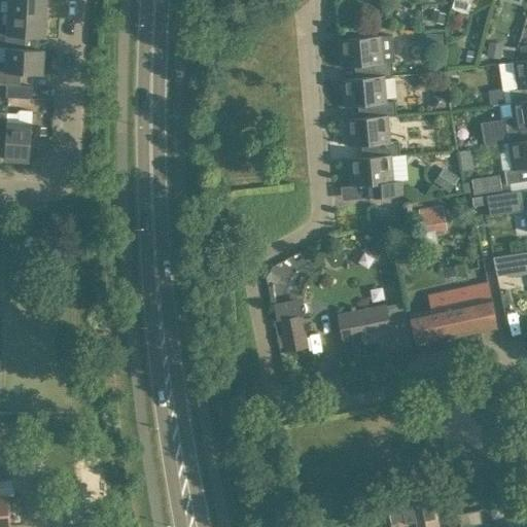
[(8,0),(8,11),(46,14),(46,0),(8,0)]
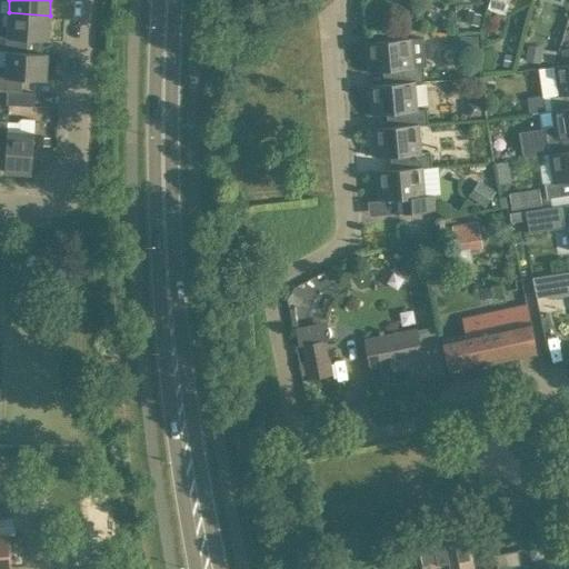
[(489,0),(488,7),(490,8),(490,9),(505,13),(508,0),(489,0)]
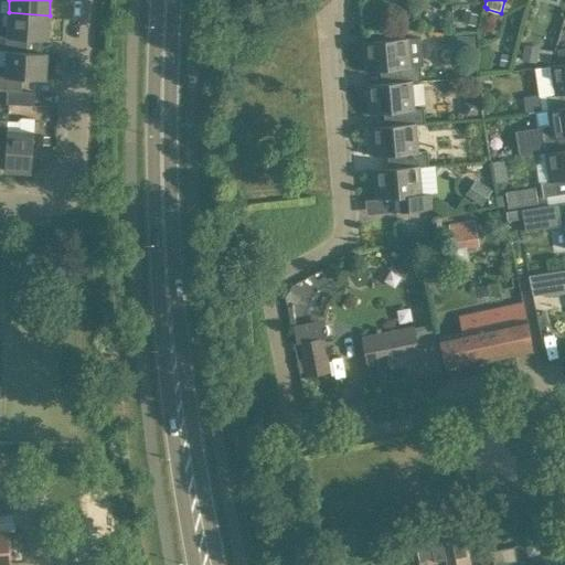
[(478,14),(465,10),(461,21),(475,25),(478,14)]
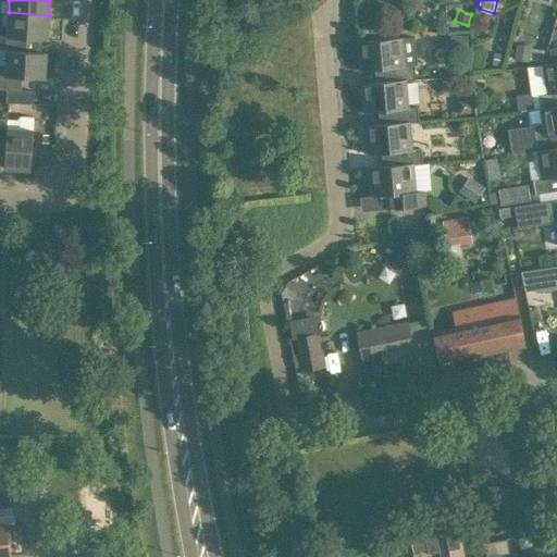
[(0,48),(7,49),(24,50),(25,38),(47,39),(49,15),(9,12),(8,25),(0,24),(0,48)]
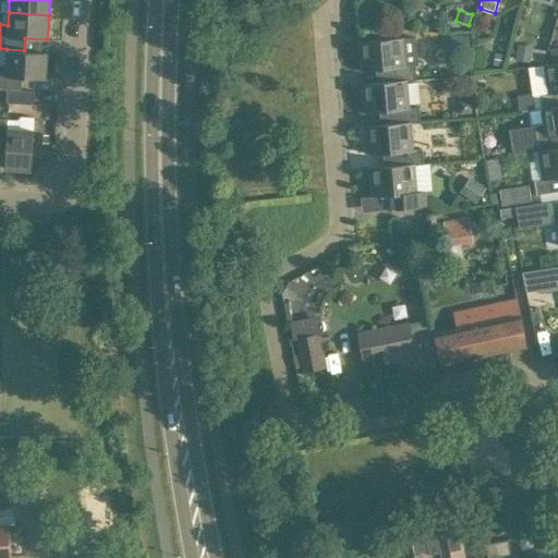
[(456,36),(456,50),(468,50),(468,36),(456,36)]
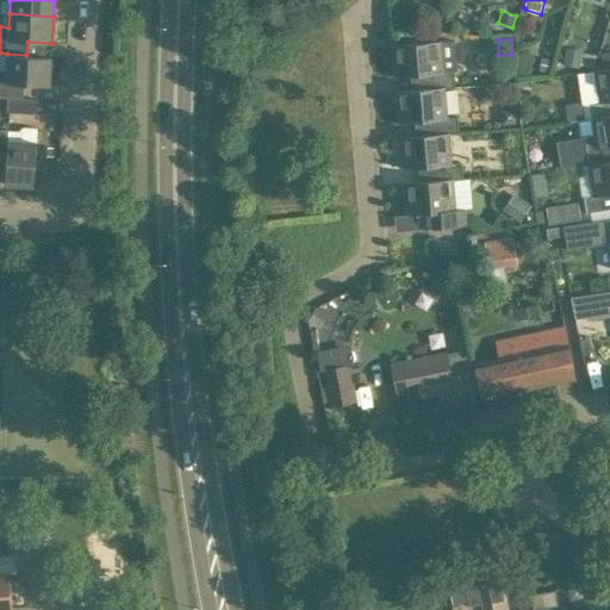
[(419,75),(421,89),(444,87),(454,87),(453,72),(458,72),(455,41),(441,42),(416,43),(392,45),(396,76),(419,75)]
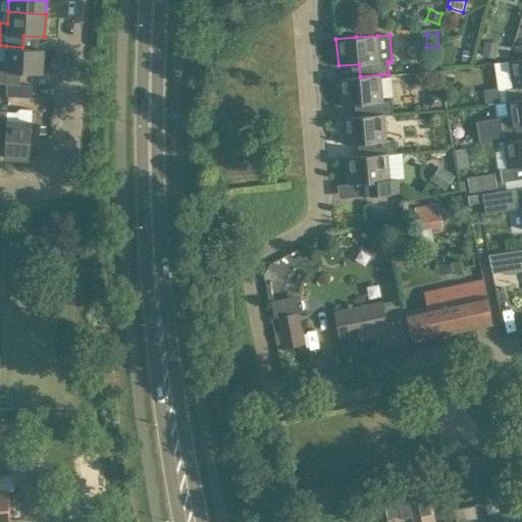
[(484,41),(481,55),(497,57),(497,56),(499,45),(499,43),(484,41)]
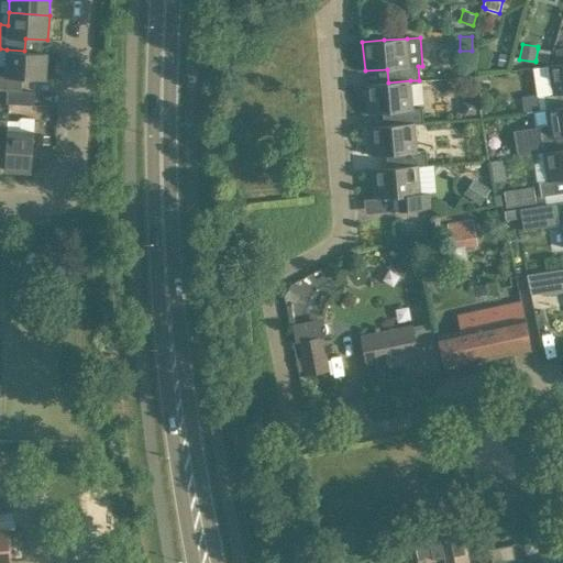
[(550,51),(538,48),(536,61),(549,63),(550,51)]
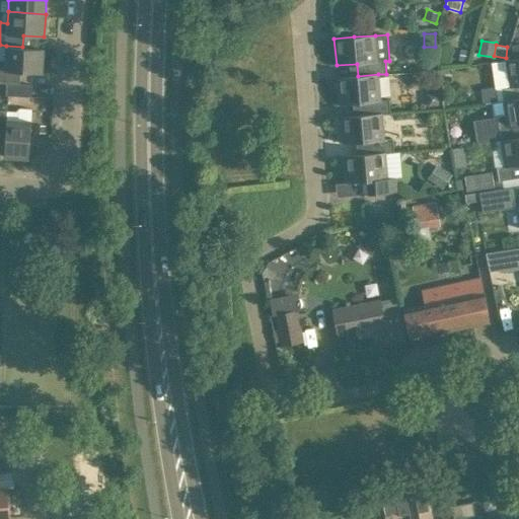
[(22,47),(6,46),(5,60),(0,59),(0,81),(6,82),(20,83),(21,71),(42,73),(44,49),(22,47)]
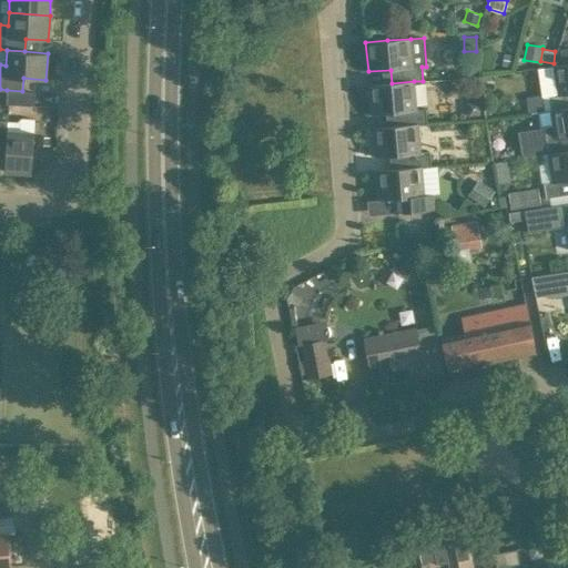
[(513,54),(505,53),(503,66),(510,67),(513,54)]
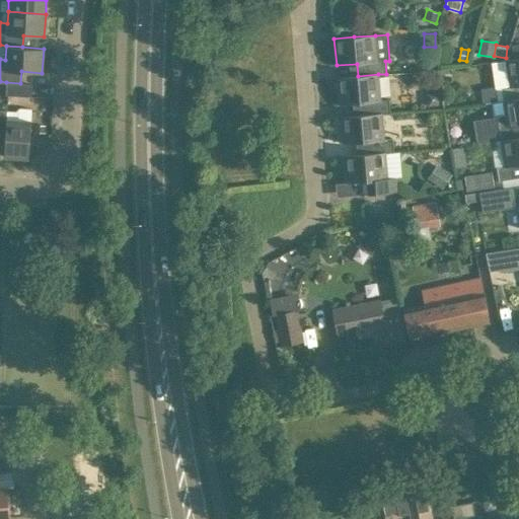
[(518,58),(505,60),(509,85),(480,88),(483,103),(491,102),(518,97),(518,58)]
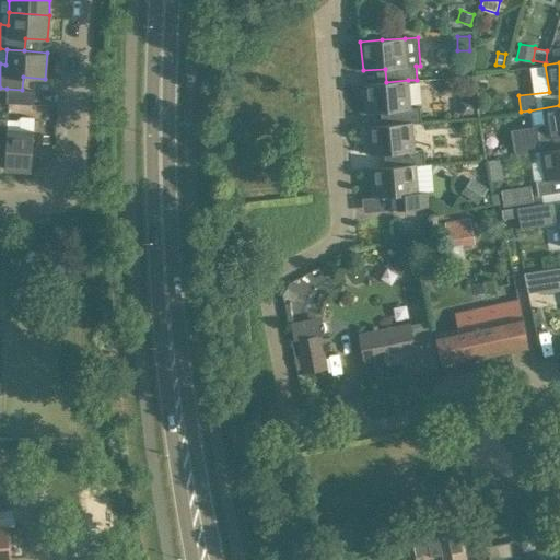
[(408,80),(386,82),(364,83),(366,113),(388,111),(389,124),(411,121),(411,123),(420,121),(419,107),(410,108),(408,80)]
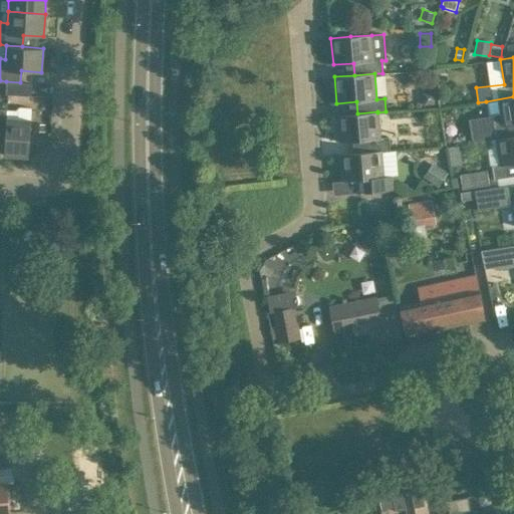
[(5,93),(8,94),(31,95),(32,83),(20,82),(6,81),(5,93)]
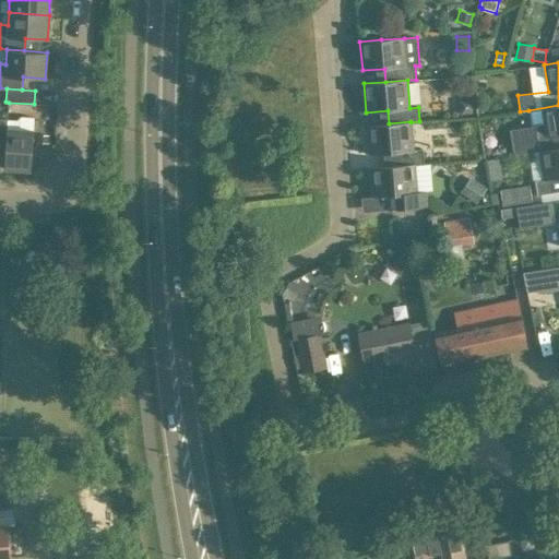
[(464,100),(460,106),(461,113),(472,111),(471,100),(464,100)]
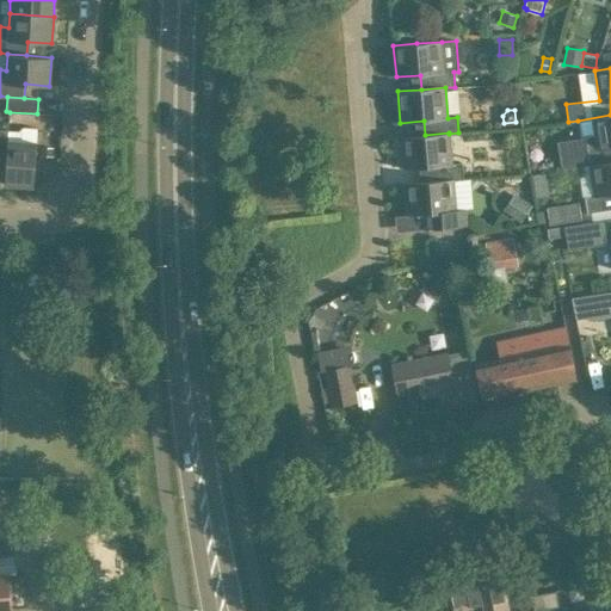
[(610,115),(578,121),(581,137),(586,137),(586,139),(565,146),(568,168),(590,165),(610,161),(610,115)]
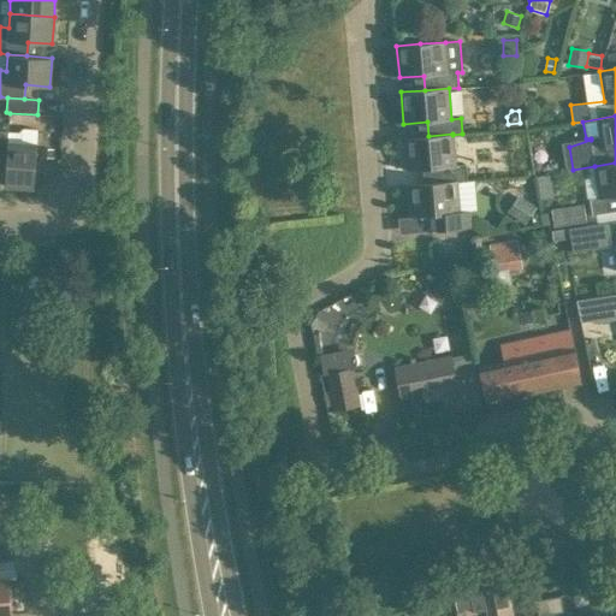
[(19,134),(9,134),(7,160),(6,185),(34,187),(37,130),(23,129),(19,134)]
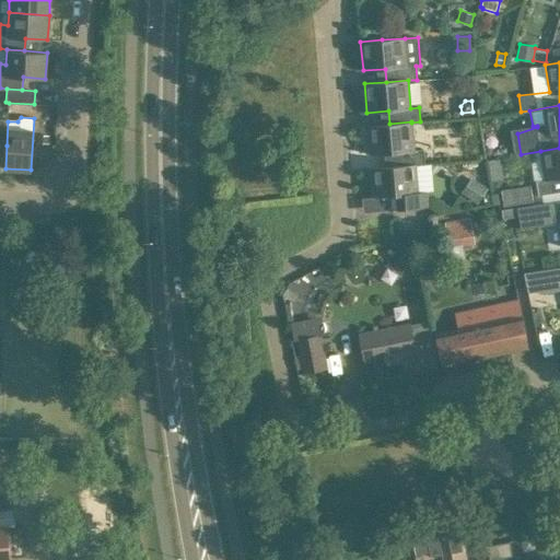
[(393,153),(394,165),(416,164),(416,165),(424,165),(423,149),(413,149),(411,123),(411,121),(389,124),(368,126),(370,154),(393,153)]
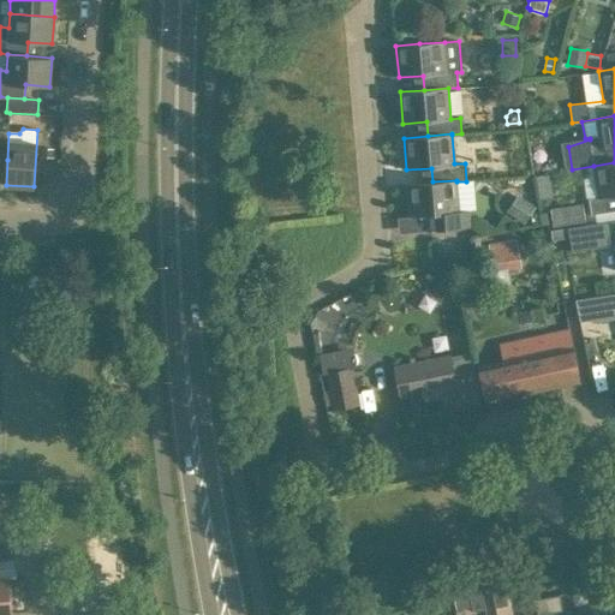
[(54,148),(41,148),(40,156),(54,157),(54,148)]
